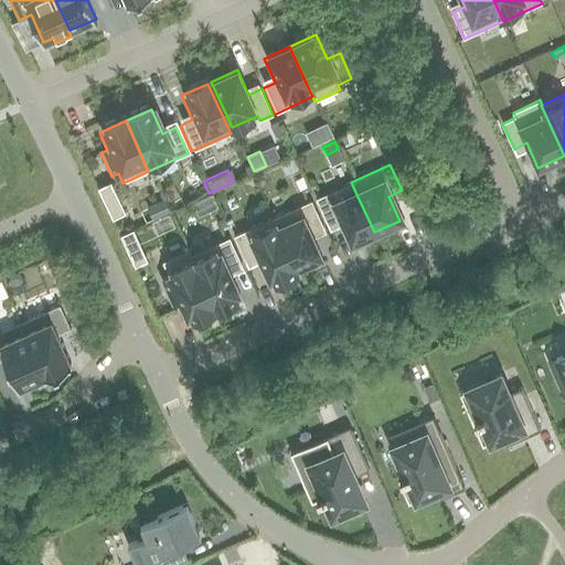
[(302,178),(296,181),(300,190),(307,187),(302,178)]
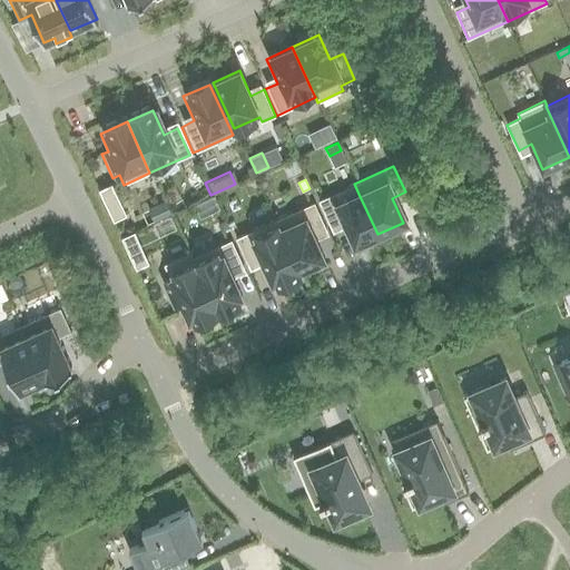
[(340,222),(351,246),(377,234),(359,194),(354,184),(315,202),(326,227),(340,222)]
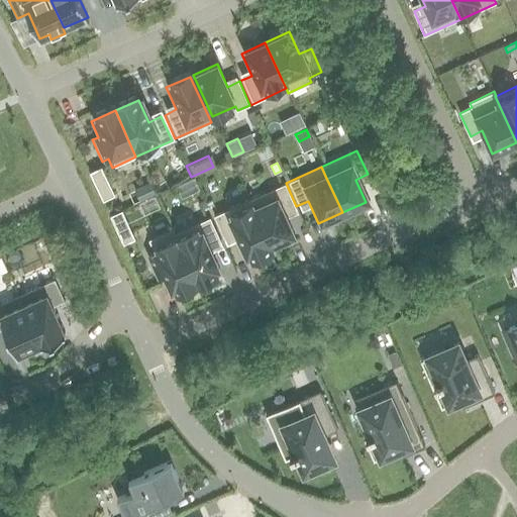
[(98,169),(86,174),(100,201),(111,196),(98,169)]
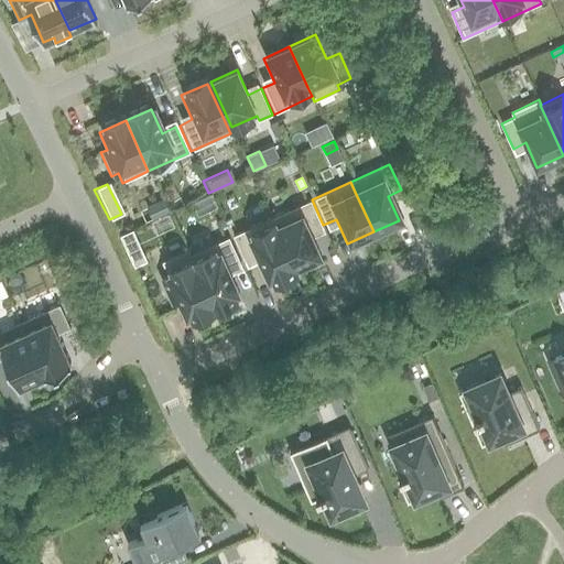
[(269,219),(273,228),(291,269),(317,257),(306,232),(320,227),(307,202),(294,207),(269,219)]
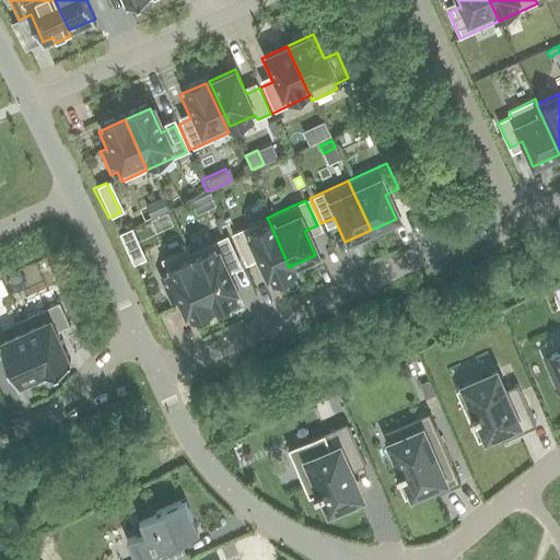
[(271,226),(267,218),(228,235),(240,260),(253,255),(264,279),(289,267),(271,226)]
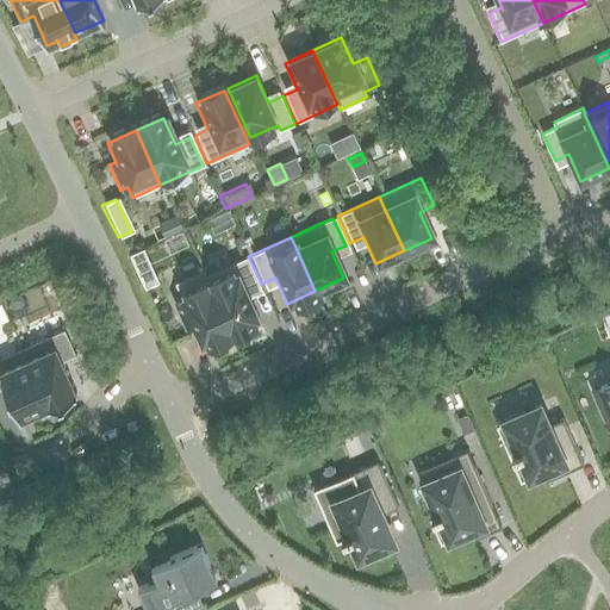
[(142,290),(156,284),(139,249),(126,255),(142,290)]
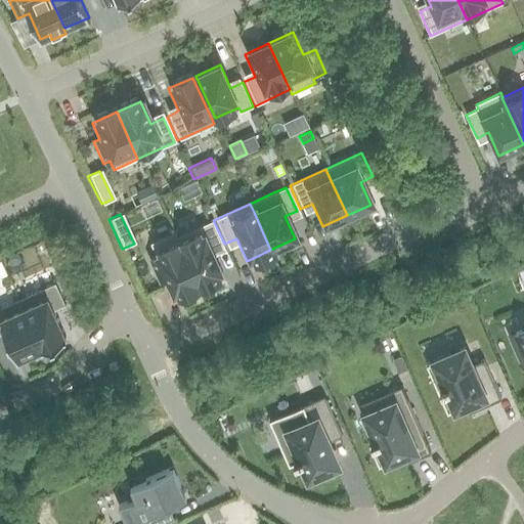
[(220,246),(210,221),(174,237),(177,247),(194,285),(219,273),(209,251),(220,246)]
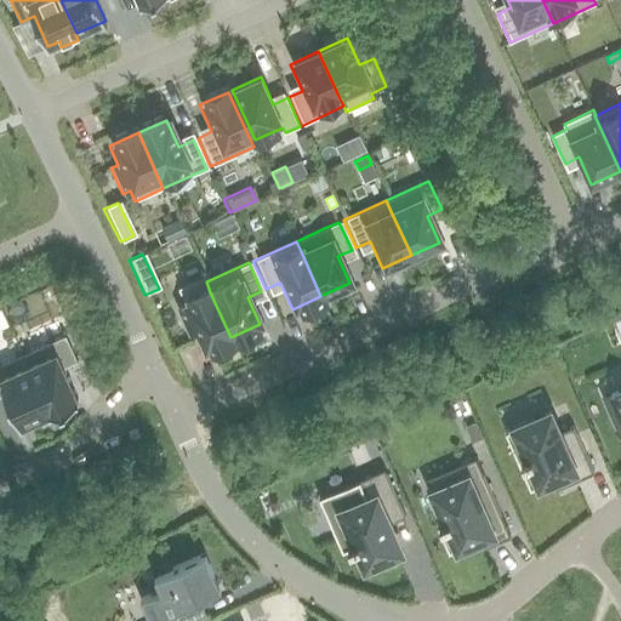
[(175,308),(187,335),(194,331),(201,351),(231,337),(210,292),(206,281),(203,275),(176,288),(183,305),(175,308)]
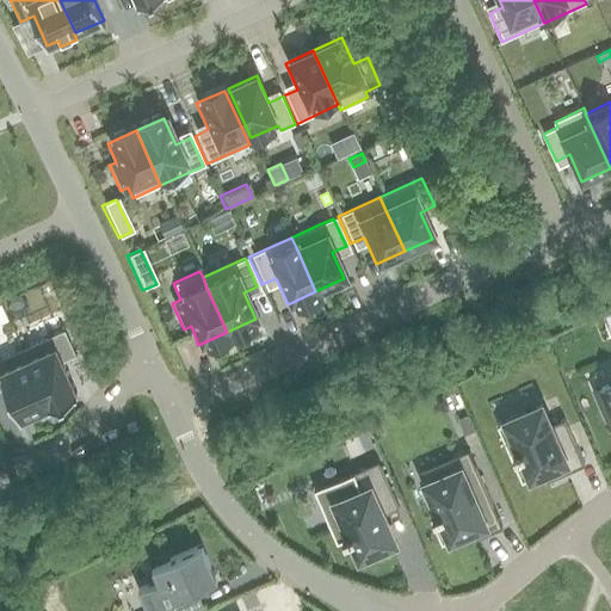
[(0,322),(16,316),(8,300),(0,303),(0,322)]
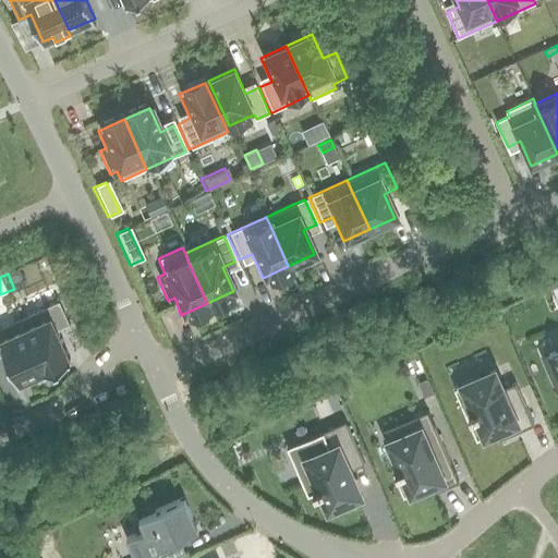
[(59,301),(20,318),(45,372),(70,360),(57,330),(70,325),(59,301)]
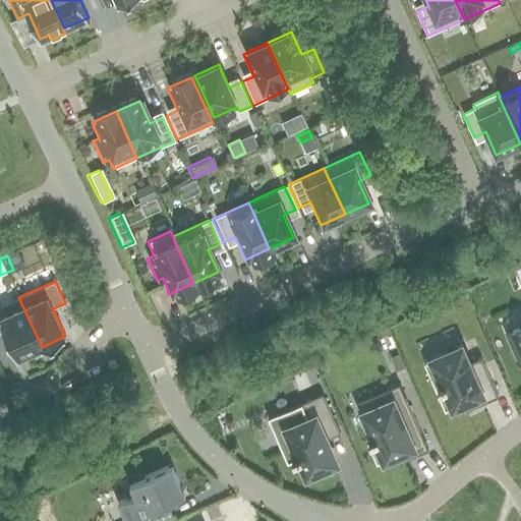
[(42,347),(18,297),(0,305),(0,332),(4,331),(17,358),(22,355),(23,358),(39,351),(38,348),(42,347)]
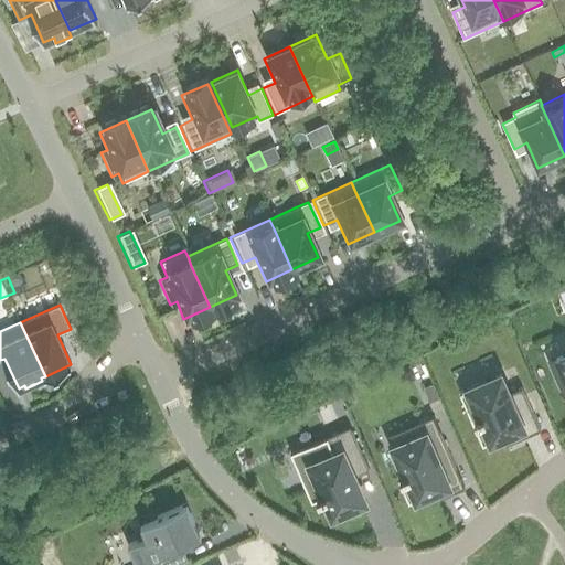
[(564,355),(550,362),(561,388),(564,386),(564,355)]
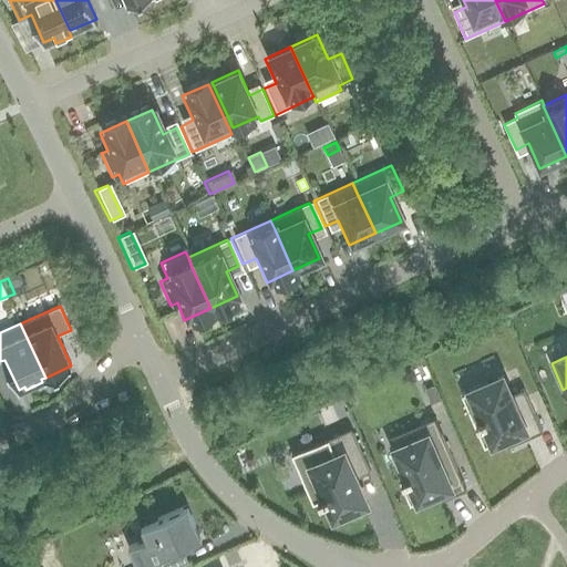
[(472,392),(483,418),(476,421),(477,423),(476,423),(486,446),(523,431),(526,440),(544,432),(525,390),(512,395),(504,378),(472,392)]
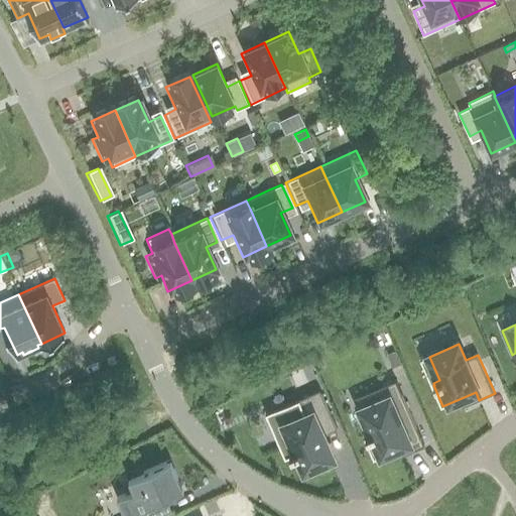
[(400,363),(395,351),(387,354),(393,366),(400,363)]
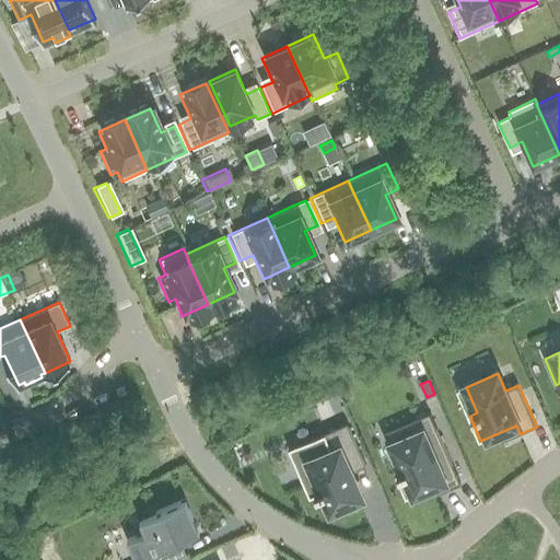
[(421,430),(392,443),(403,469),(395,473),(396,475),(394,476),(404,499),(443,481),(447,490),(462,483),(431,413),(417,420),(421,430)]
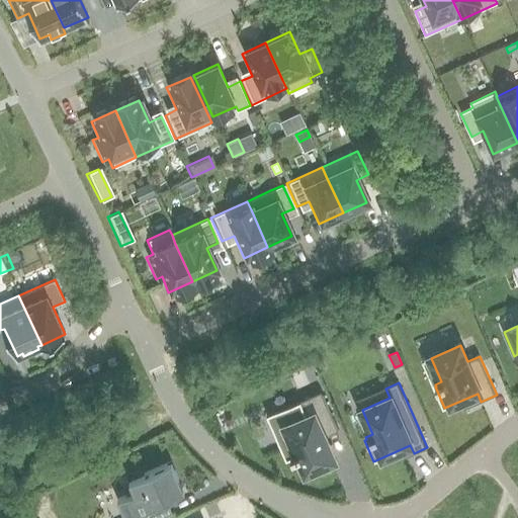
[(273,430),(285,456),(284,457),(286,459),(291,457),(292,458),(297,456),(305,472),(335,459),(322,431),(336,424),(325,399),(322,391),(313,395),(285,407),(291,422),(273,430)]
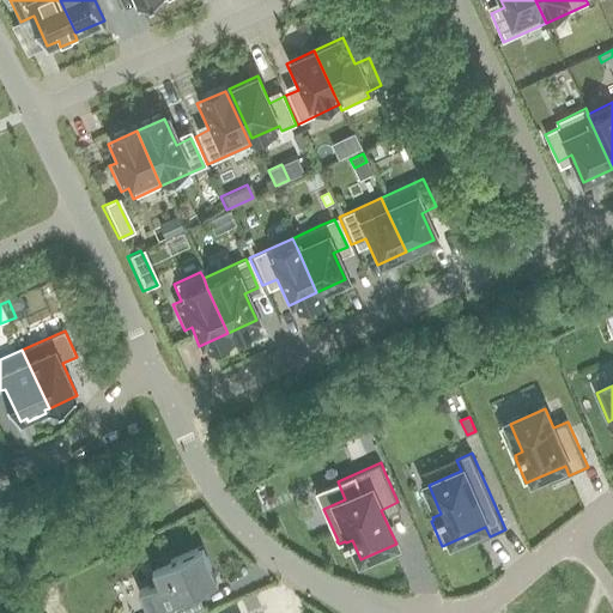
[(141,589),(151,610),(162,605),(163,608),(219,583),(218,581),(218,580),(204,546),(173,559),(173,560),(165,564),(171,576),(141,589)]
